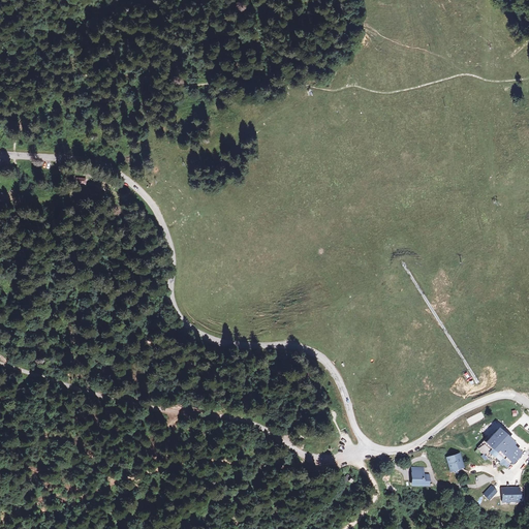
[(87,180),(76,178),(75,185),(86,187),(87,180)]
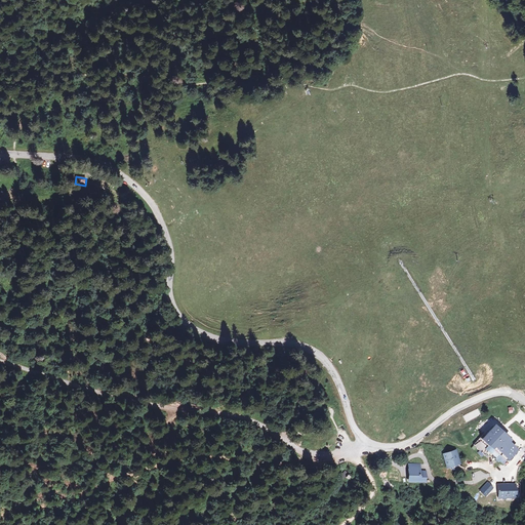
[(478,408),(462,416),(466,422),(481,415),(478,408)]
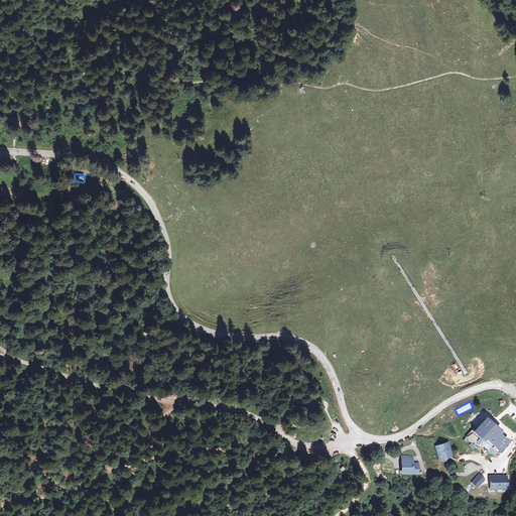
[(480,416),(462,436),(474,446),(476,444),(482,449),(486,445),(494,453),(504,441),(494,433),(496,431),(498,429),(493,425),(492,426),(486,421),(480,416)]
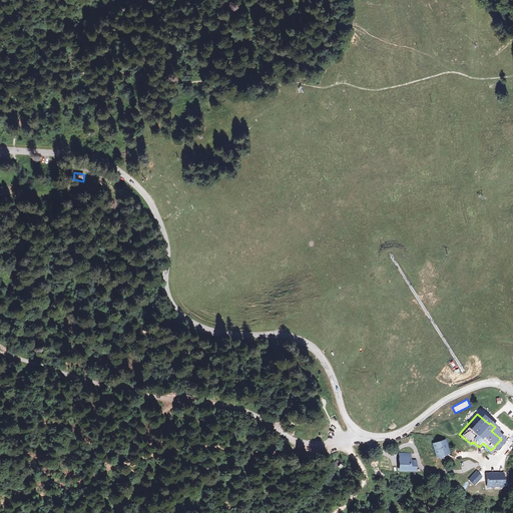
[(447,439),(432,444),(436,458),(451,454),(447,439)]
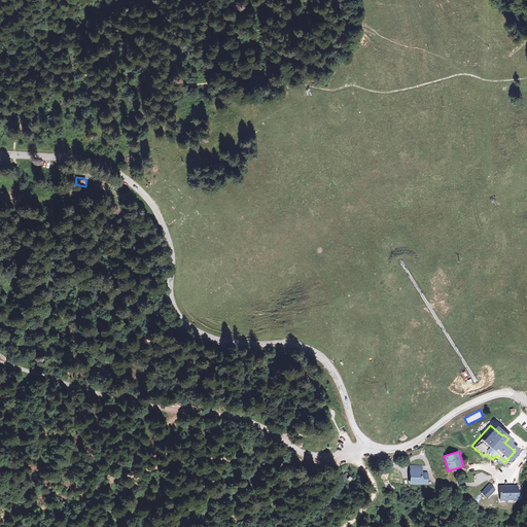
[(496,455),(492,459),(500,466),(504,462),(496,455)]
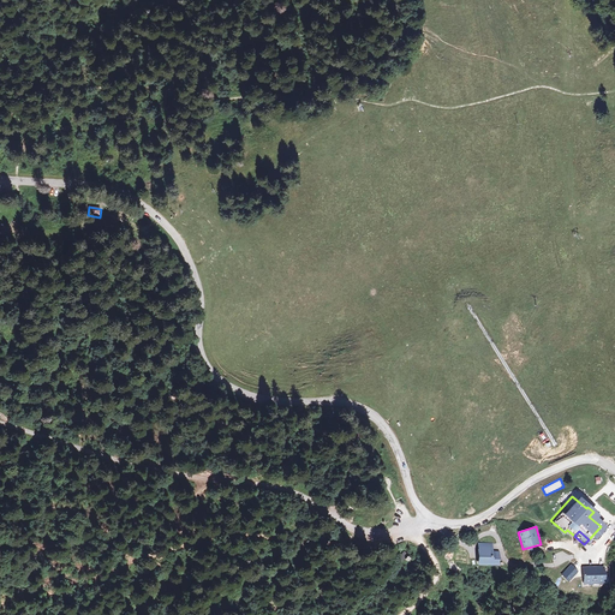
[(496,565),(496,551),(489,551),(489,543),(479,543),(479,565),(496,565)]
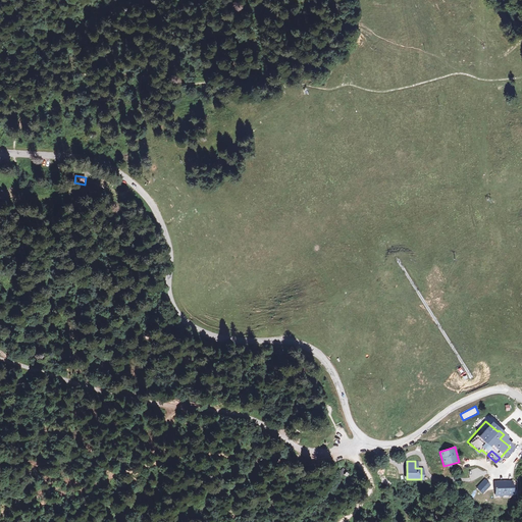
[(485,480),(479,487),(484,492),(490,485),(485,480)]
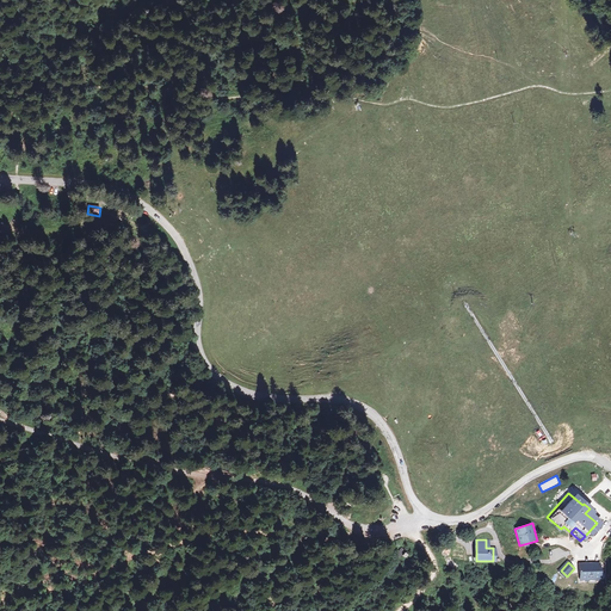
[(602,580),(602,563),(579,563),(579,580),(602,580)]
